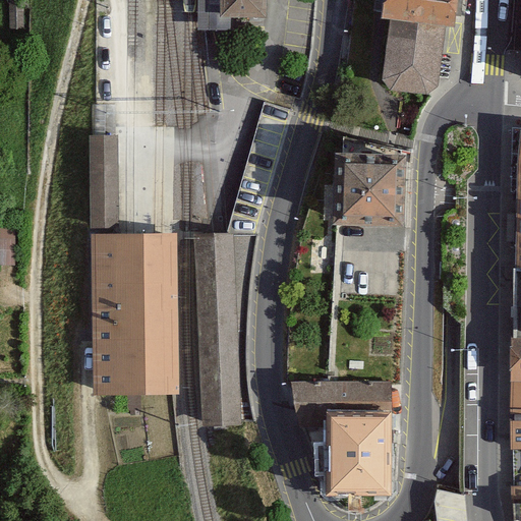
[(21,0),(9,0),(9,27),(22,27),(21,0)]
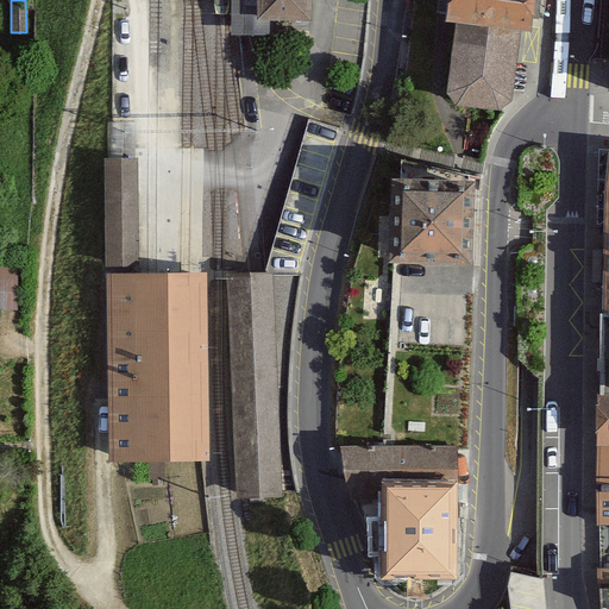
[(257,0),(233,0),(234,36),(250,36),(269,36),(269,19),(258,19),(257,0)]
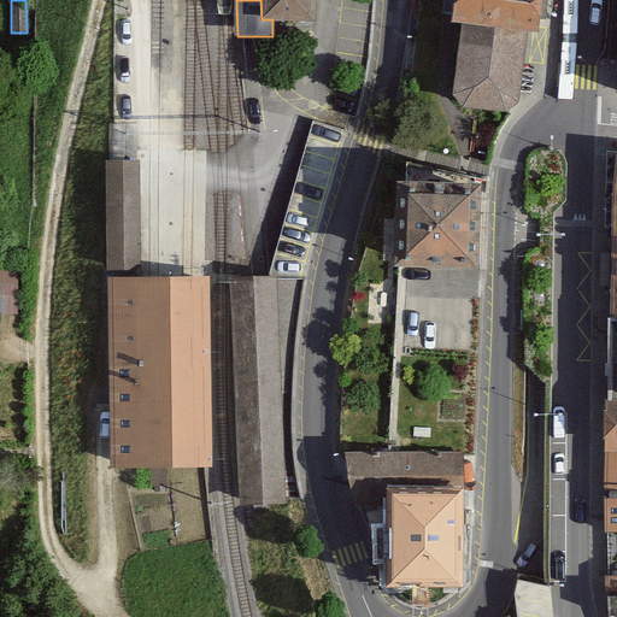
[(260,0),(262,19),(272,19),(315,19),(315,0),(260,0)]
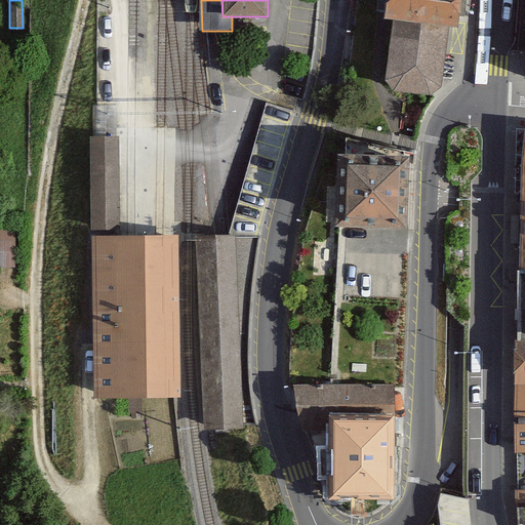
[(458,0),(388,0),(386,18),(394,19),(386,80),(396,89),(431,92),(440,86),(455,26),(458,0)]
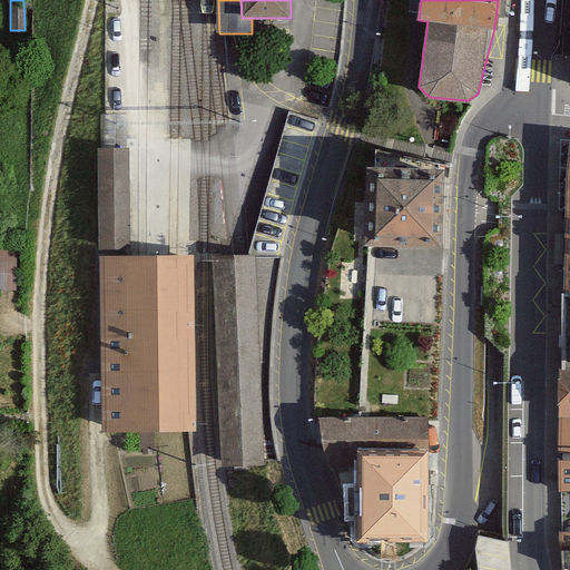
[(99,149),(99,246),(128,246),(128,149),(99,149)]
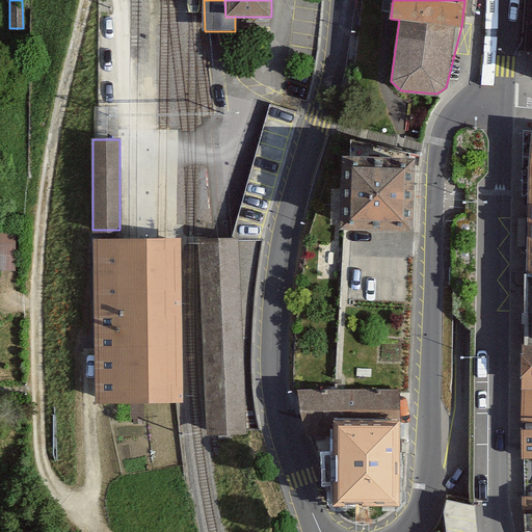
[(413,158),(343,157),(341,229),(411,230),(413,158)]
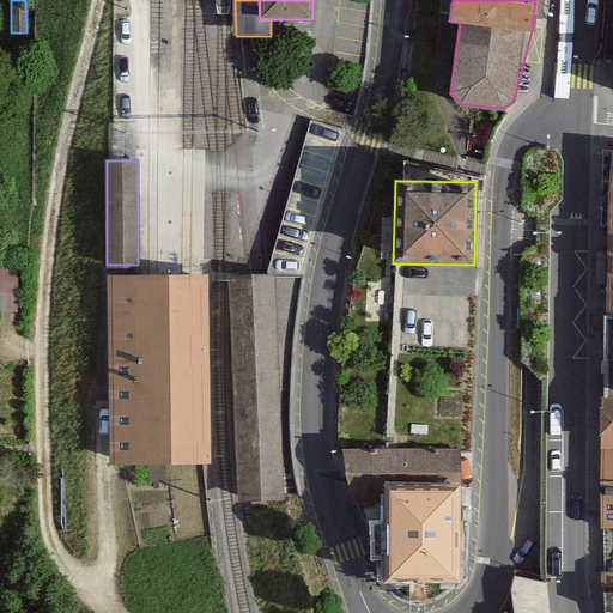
[(16,267),(0,267),(0,309),(16,310),(16,267)]
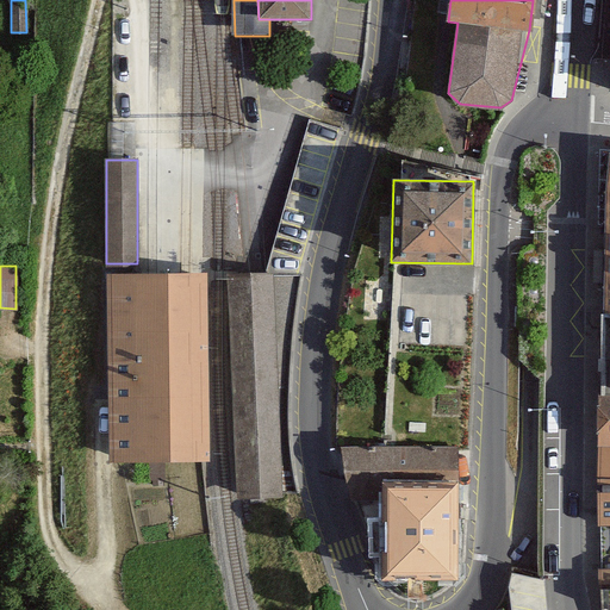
[(109,274),(109,460),(206,460),(206,273),(186,274),(154,274),(137,274),(109,274)]
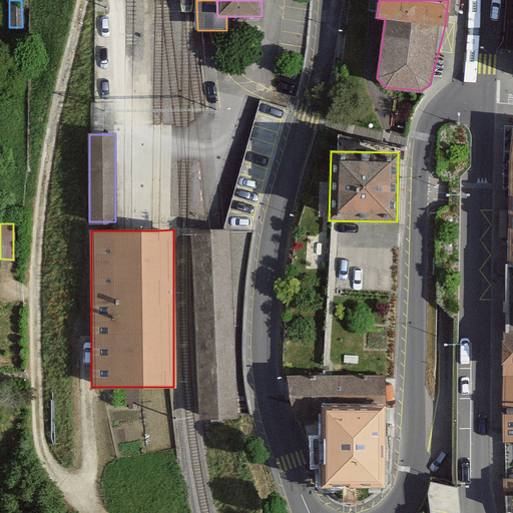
[(211,231),(193,232),(201,419),(236,417),(228,230),(223,231),(211,231)]
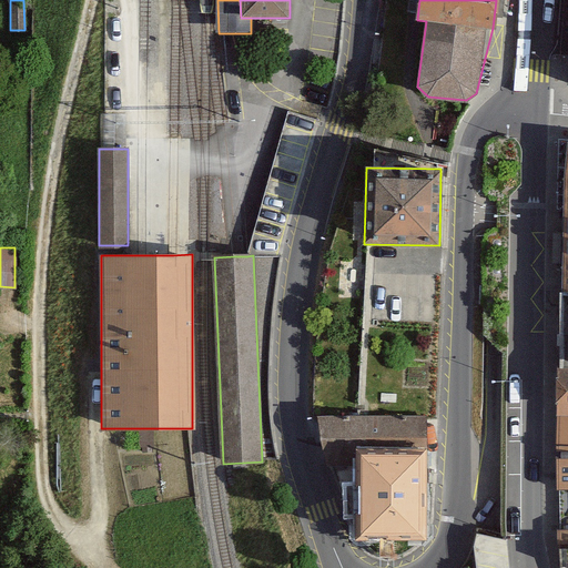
[(567,369),(559,369),(558,415),(567,415),(567,369)]
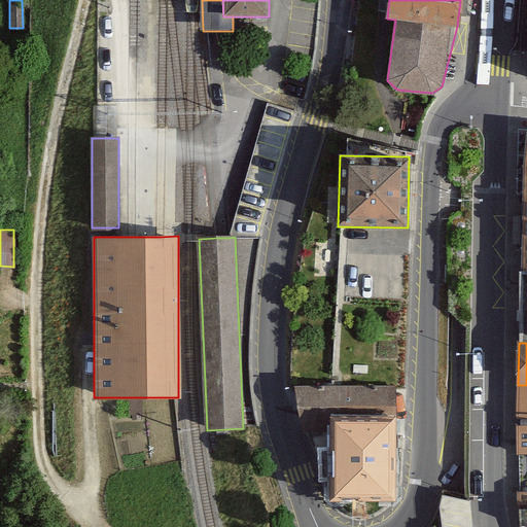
[(518,416),(526,416),(526,385),(518,385),(518,416)]
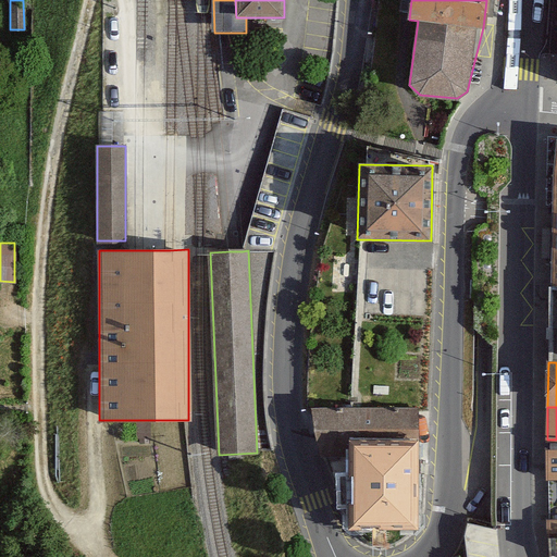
[(417,410),(314,410),(322,454),(349,454),(349,523),(417,523),(417,410)]
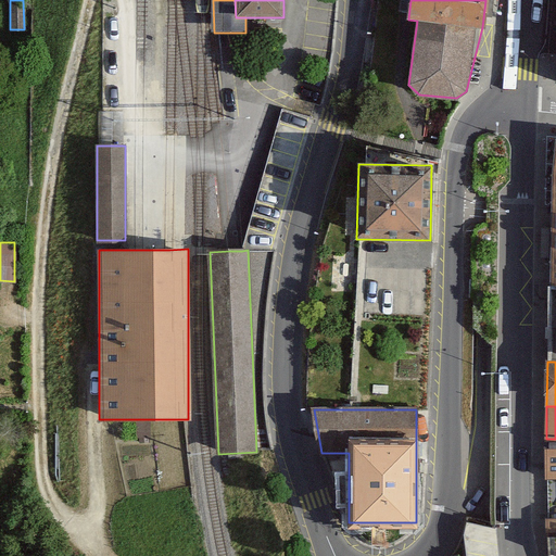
[(555,479),(555,439),(546,439),(547,479),(555,479)]
